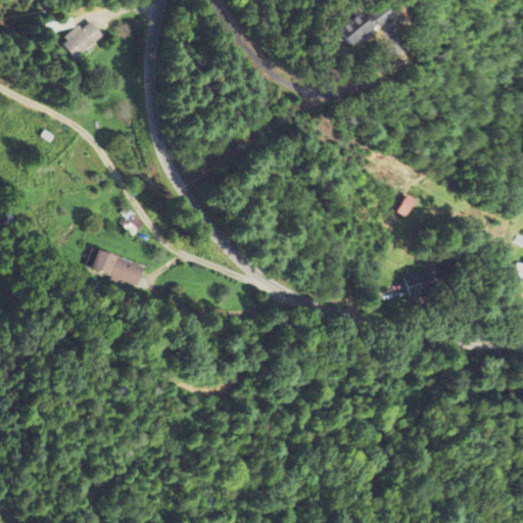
[(352,49),(391,26),(380,7),(348,27),(341,31),(352,49)]
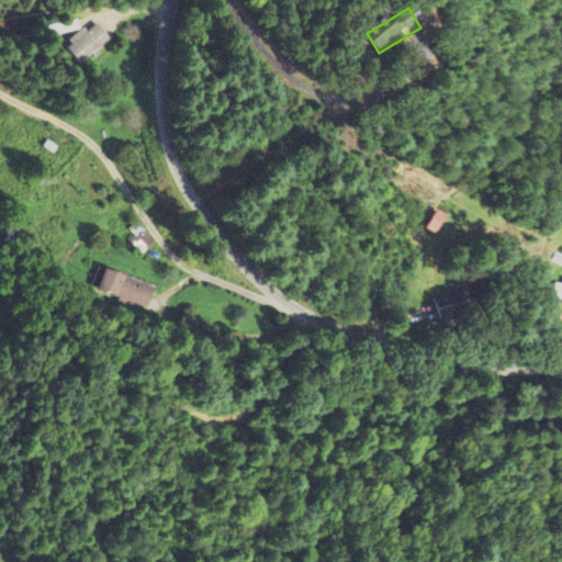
[(109,43),(98,24),(86,32),(83,29),(63,42),(75,63),(109,43)]
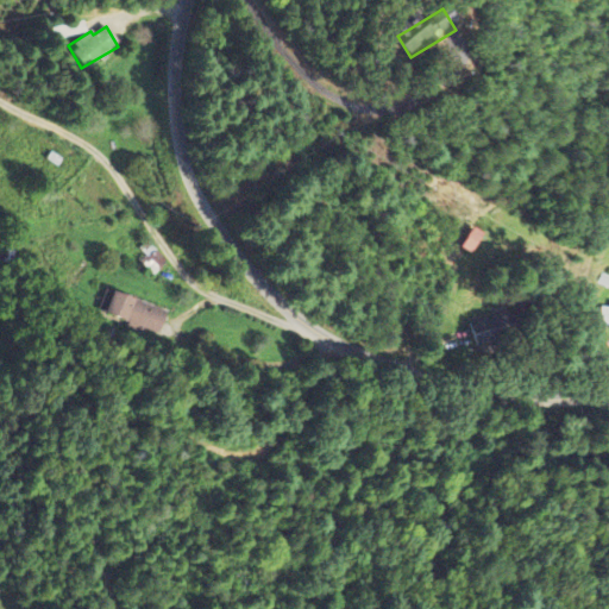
[(140,264),(152,277),(167,263),(146,242),(138,250),(146,258),(140,264)]
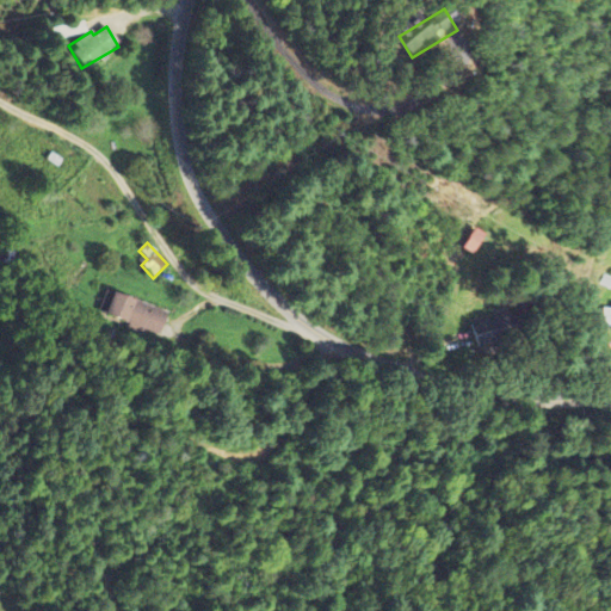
[(167,315),(112,294),(104,315),(159,337),(167,315)]
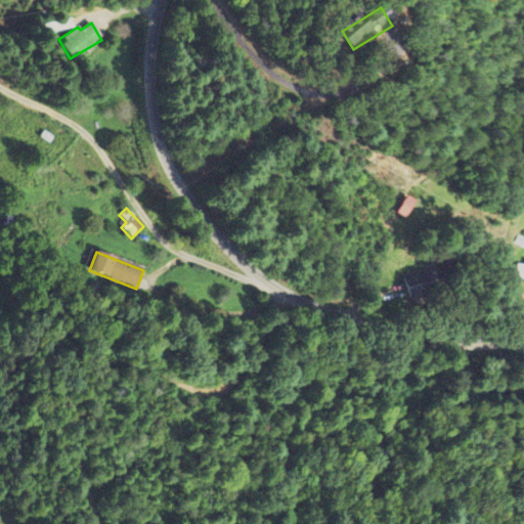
[(523,265),(516,265),(515,281),(523,282),(523,265)]
